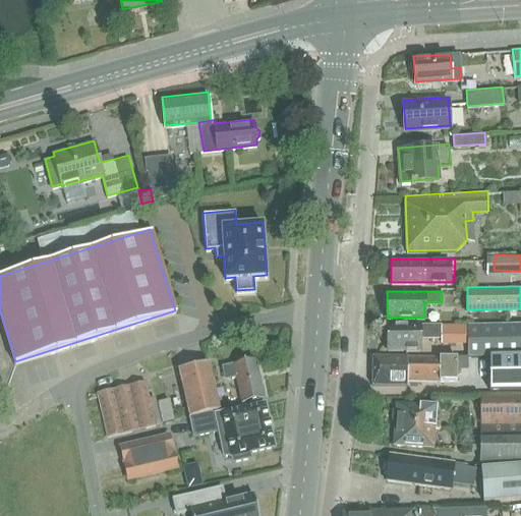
[(470,353),(520,351),(520,322),(469,324),(470,353)]
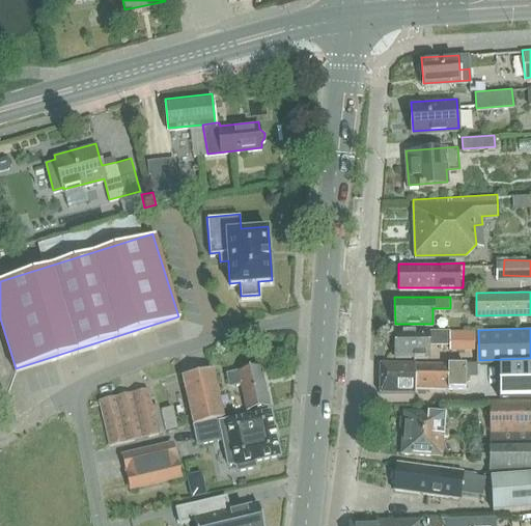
[(395,355),(428,355),(428,342),(450,342),(450,340),(463,340),(464,329),(395,330),(395,355)]
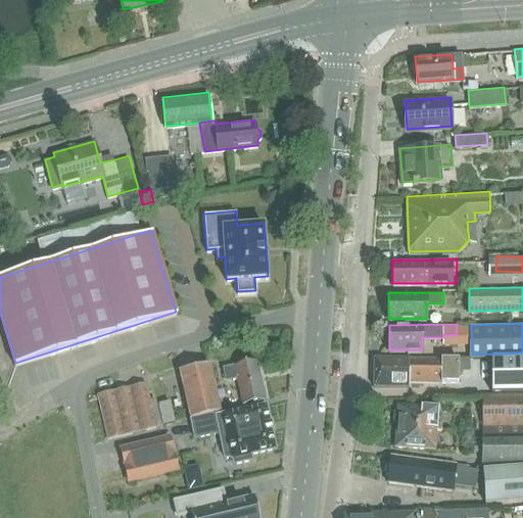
[(459,355),(459,356),(459,368),(469,367),(469,355),(459,355)]
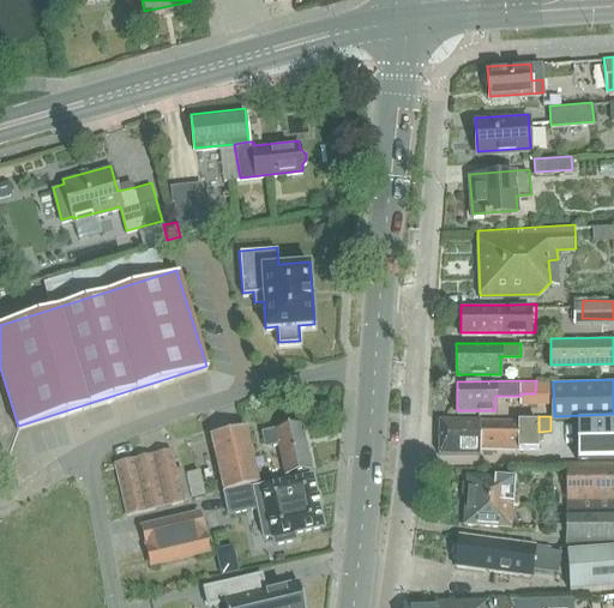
[(613,416),(576,417),(577,455),(613,453),(613,416)]
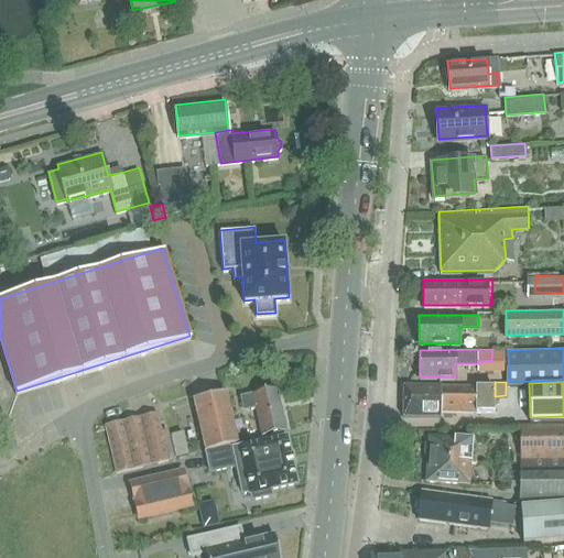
[(442,414),(442,409),(495,409),(495,396),(495,383),(403,383),(403,414),(442,414)]
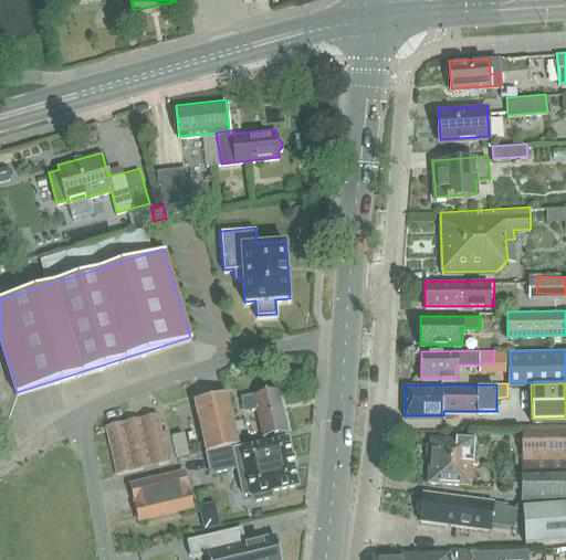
[(286,429),(278,387),(241,395),(243,409),(257,407),(262,434),(286,429)]
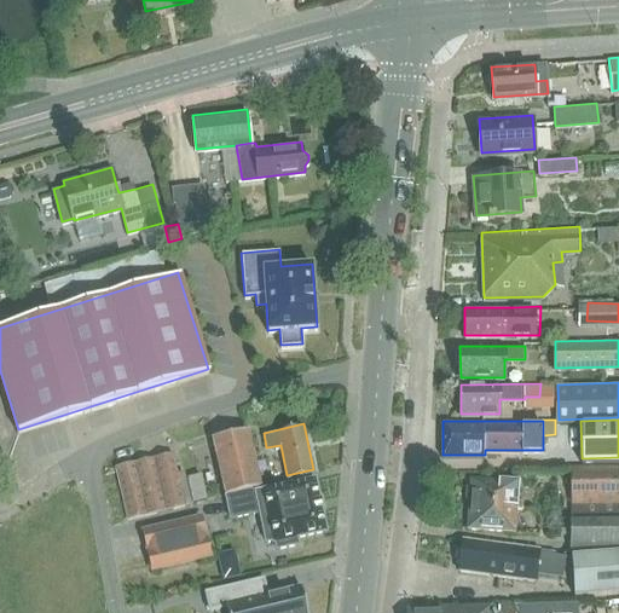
[(260,484),(254,458),(247,429),(213,437),(219,463),(215,464),(218,475),(221,475),(225,491),(260,484)]
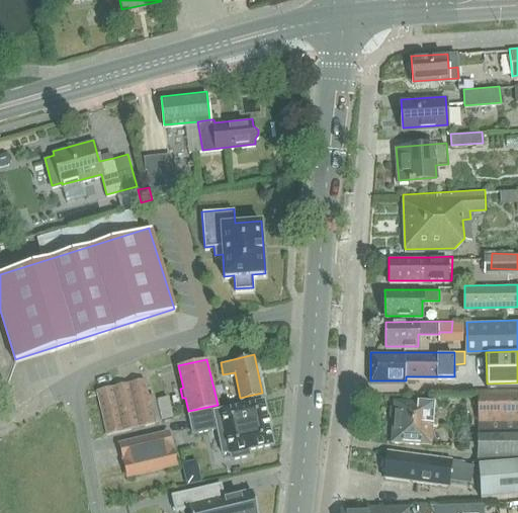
[(144,376),(96,388),(106,431),(155,421),(144,376)]
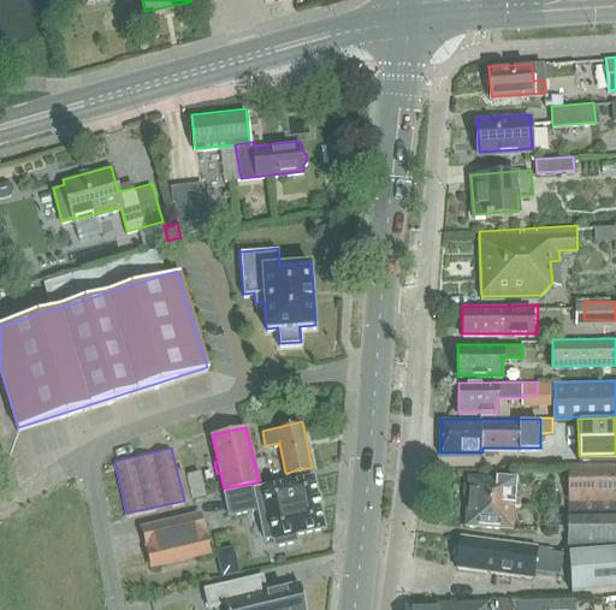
[(568,543),(615,542),(615,465),(568,465),(568,543)]
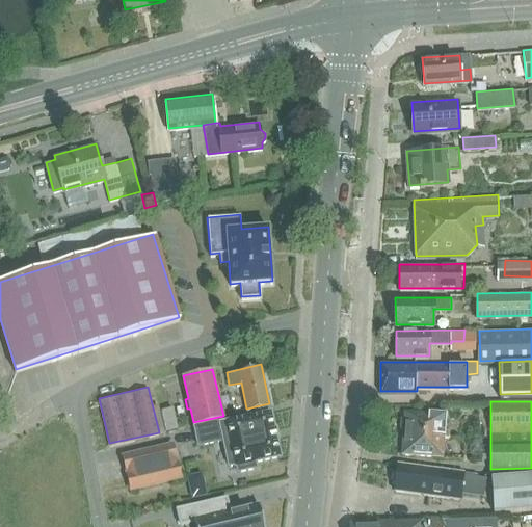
[(173,405),(160,407),(165,430),(178,427),(173,405)]
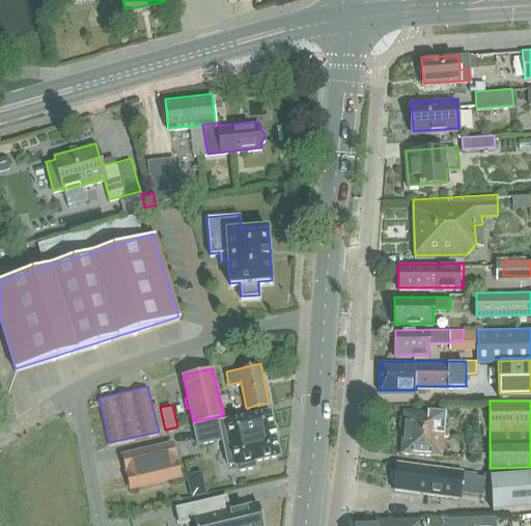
[(220,419),(220,416),(193,421),(197,442),(223,437),(228,463),(234,462),(234,463),(236,463),(238,468),(255,465),(254,459),(280,453),(276,437),(278,436),(277,435),(276,435),(274,427),(276,426),(275,425),(274,425),(271,409),(220,419)]
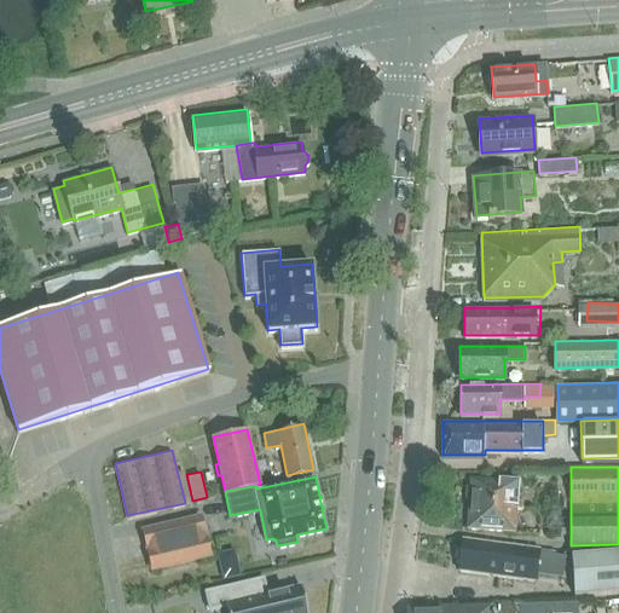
[(467,526),(492,527),(515,530),(518,507),(524,507),(524,497),(518,497),(519,487),(522,487),(524,481),(519,480),(519,479),(470,476),(467,526)]
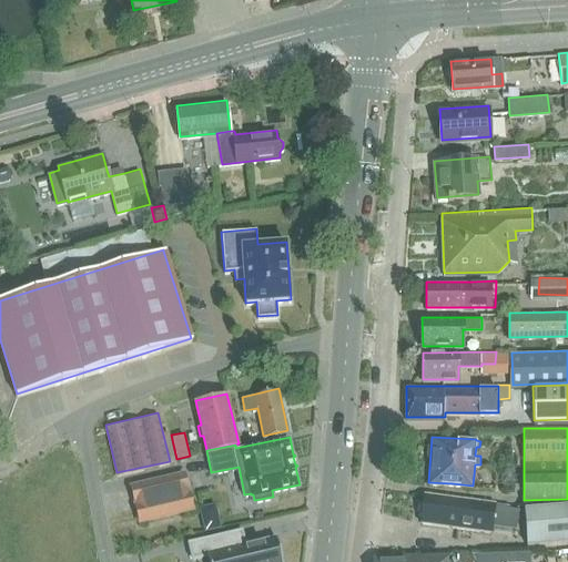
[(192,507),(183,472),(131,484),(140,519),(192,507)]
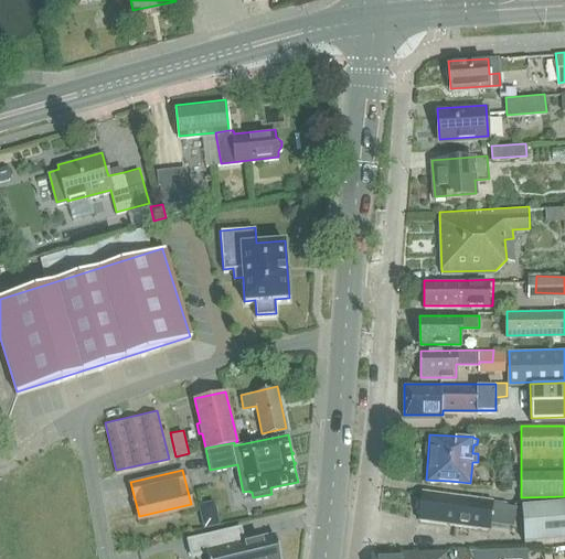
[(418,498),(417,507),(420,509),(419,518),(488,527),(490,513),(491,498),(423,490),(422,497),(418,498)]
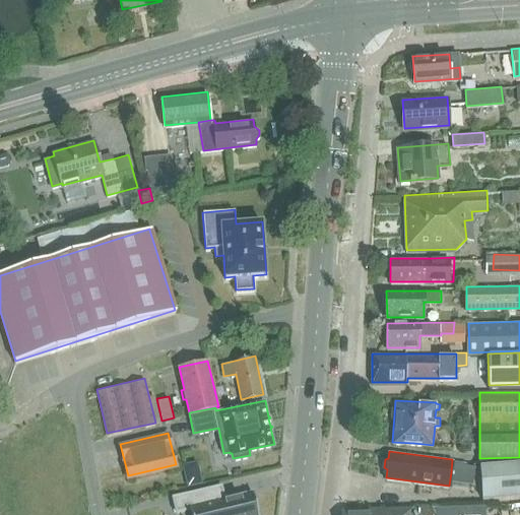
[(482,499),(519,495),(519,462),(480,465),(482,499)]
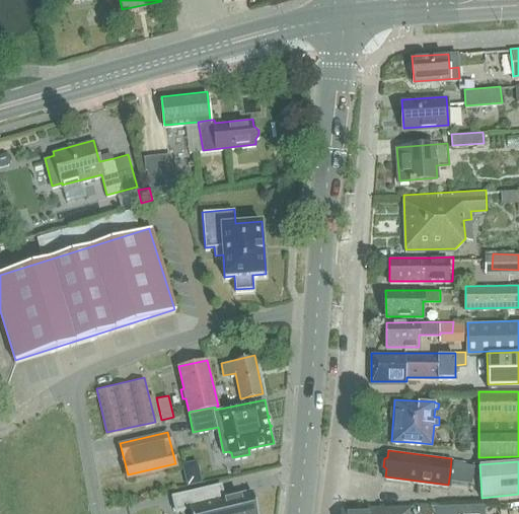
[(254,513),(250,490),(221,496),(218,483),(165,496),(168,508),(192,503),(194,513),(254,513)]
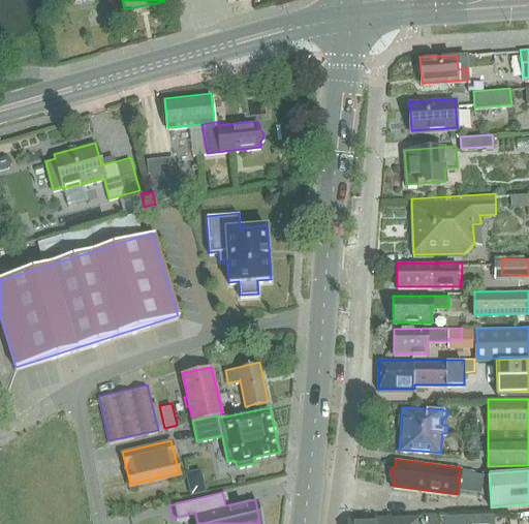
[(477,523),(477,513),(347,518),(347,523),(477,523)]
